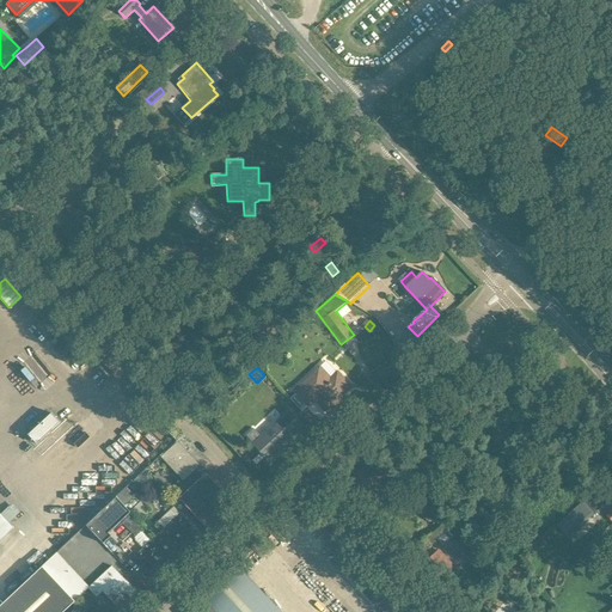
[(336,402),(350,387),(347,384),(348,383),(348,380),(346,378),(344,378),(343,379),(340,374),(330,383),(318,369),(303,384),(304,386),(297,392),(308,404),(314,398),(329,412),(338,404),(336,402)]
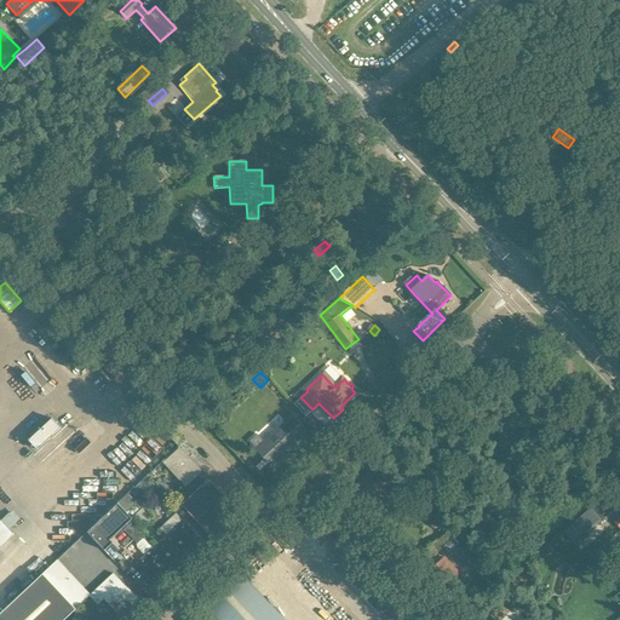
[(302,438),(308,432),(293,417),(286,423),(287,424),(274,437),(273,436),(265,443),(264,441),(263,442),(257,435),(250,442),(273,466),(281,458),(280,457),(300,437),(302,438)]
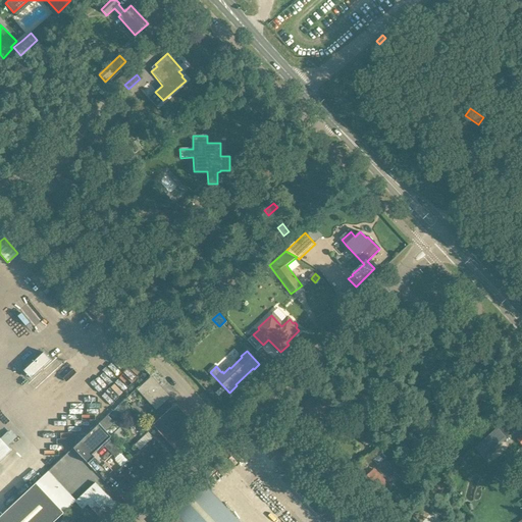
[(23,371),(32,379),(51,360),(44,352),(23,371)]
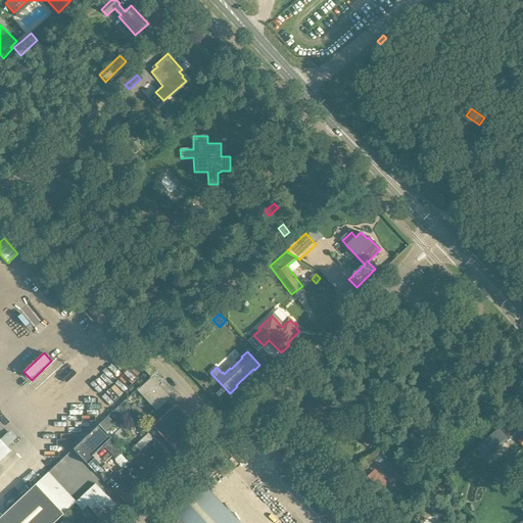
[(170,397),(152,378),(139,390),(156,410),(170,397)]
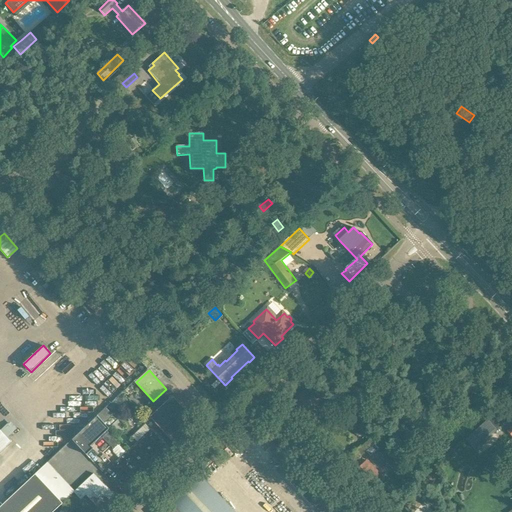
[(363,431),(328,393),(323,399),(357,436),(363,431)]
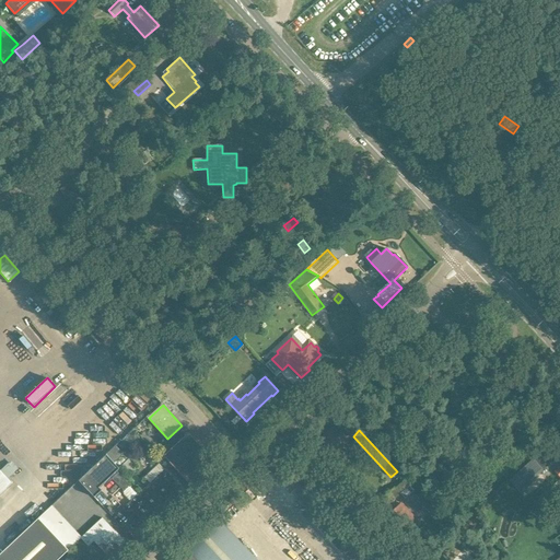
[(221,468),(210,456),(203,448),(188,433),(164,456),(196,491),(198,489),(203,485),(221,468)]
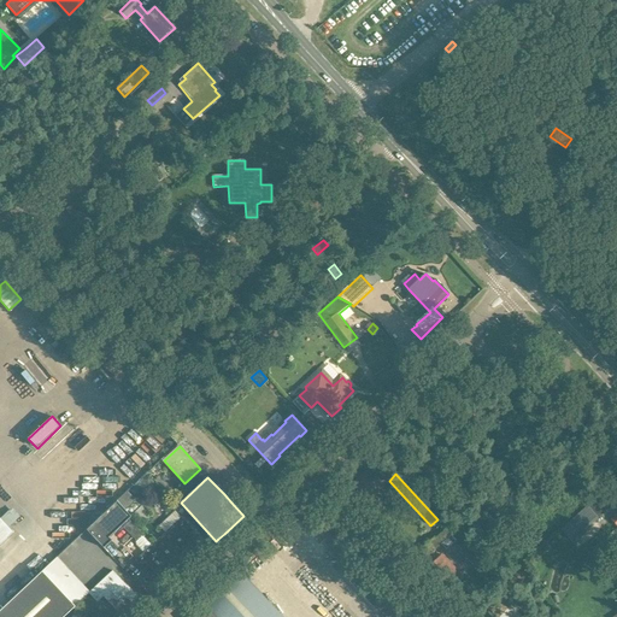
[(570,540),(615,503),(605,491),(560,529),(570,540)]
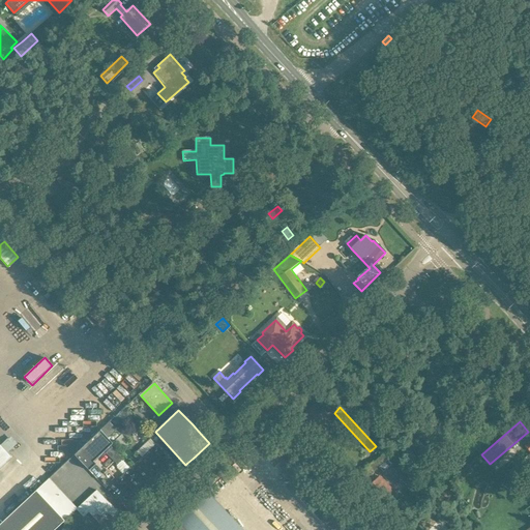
[(110,422),(101,431),(113,443),(114,442),(121,436),(117,432),(110,422)]
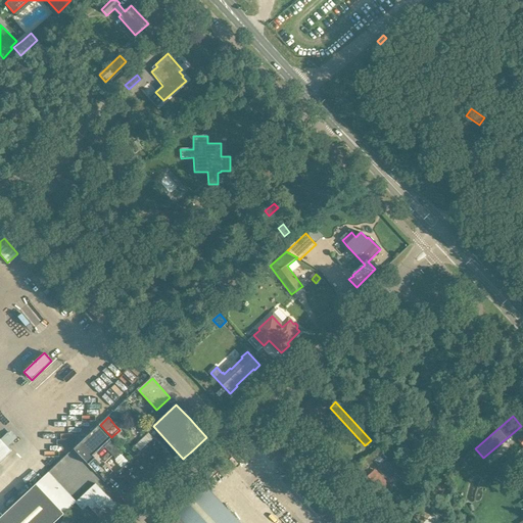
[(100,425),(74,449),(87,463),(88,465),(95,458),(93,456),(103,445),(109,439),(111,437),(100,425)]
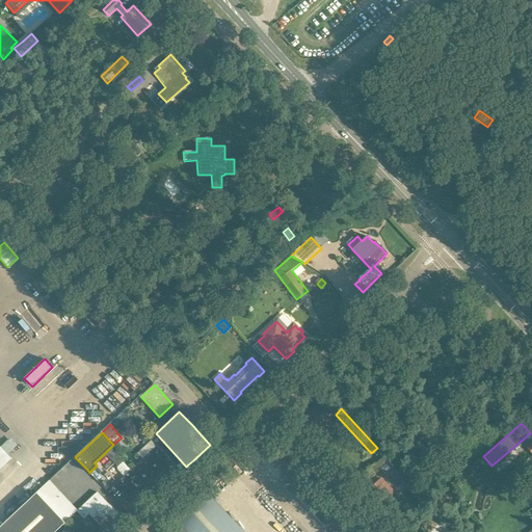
[(144,461),(133,472),(151,490),(157,484),(167,475),(176,467),(159,449),(152,441),(137,453),(144,461)]
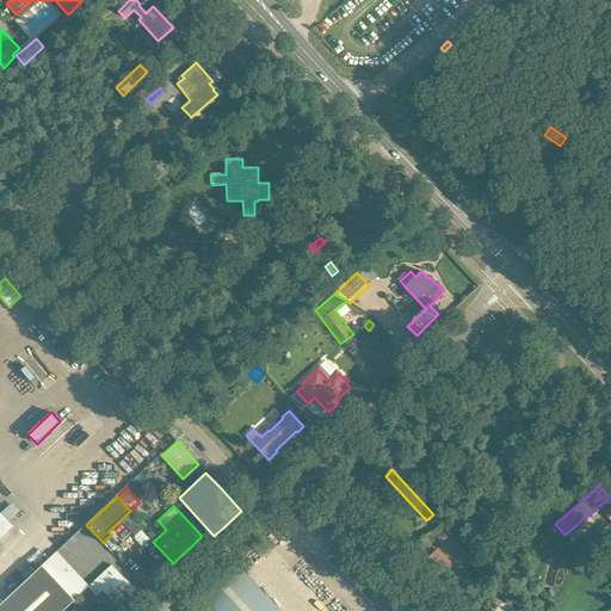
[(128,513),(121,520),(135,536),(136,539),(144,549),(136,556),(156,579),(173,563),(153,542),(128,513)]
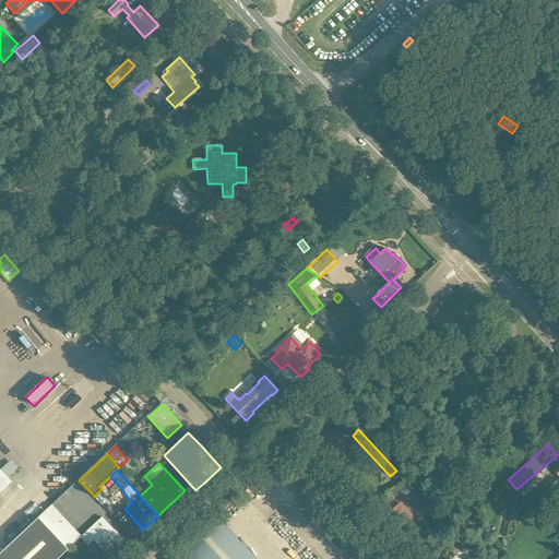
[(403,479),(393,487),(400,494),(400,492),(408,485),(403,479)]
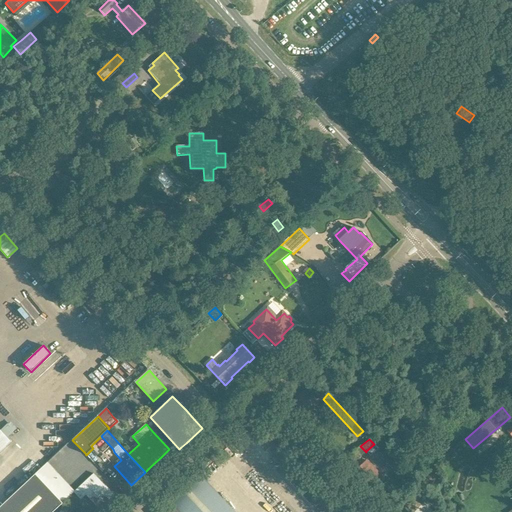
[(366,451),(370,456),(379,448),(375,443),(374,444),(366,451)]
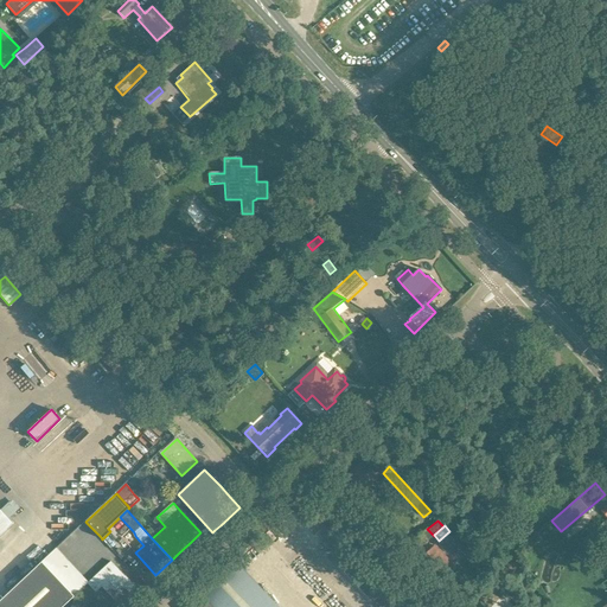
[(435,545),(420,561),(439,581),(455,566),(435,545)]
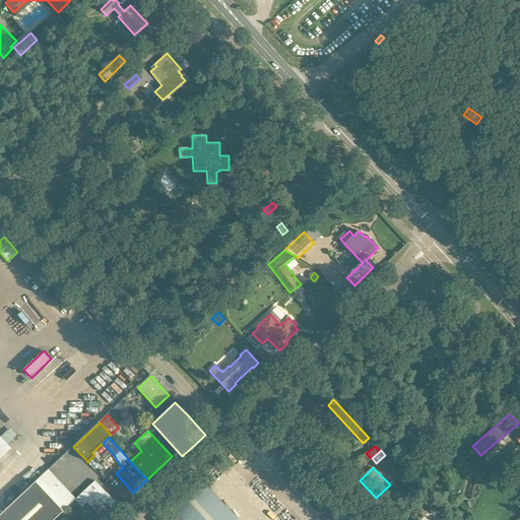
[(239,519),(201,479),(156,519),(239,519)]
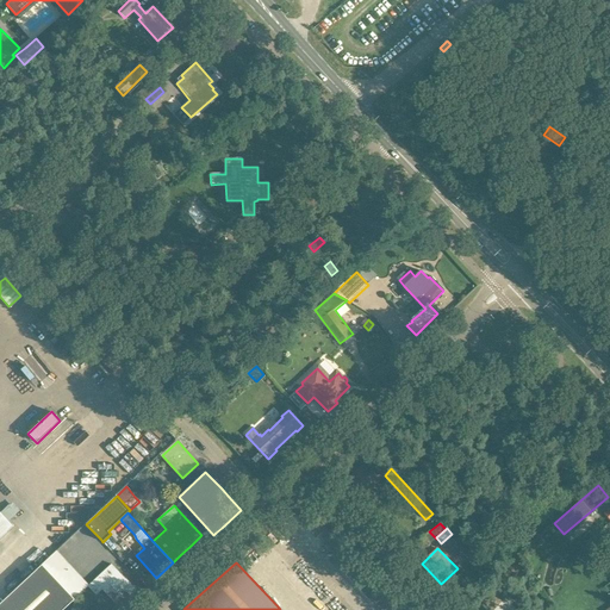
[(119,608),(120,609),(138,592),(129,583),(128,585),(122,578),(123,577),(111,564),(87,585),(95,595),(105,586),(110,592),(107,593),(120,607),(119,608)]
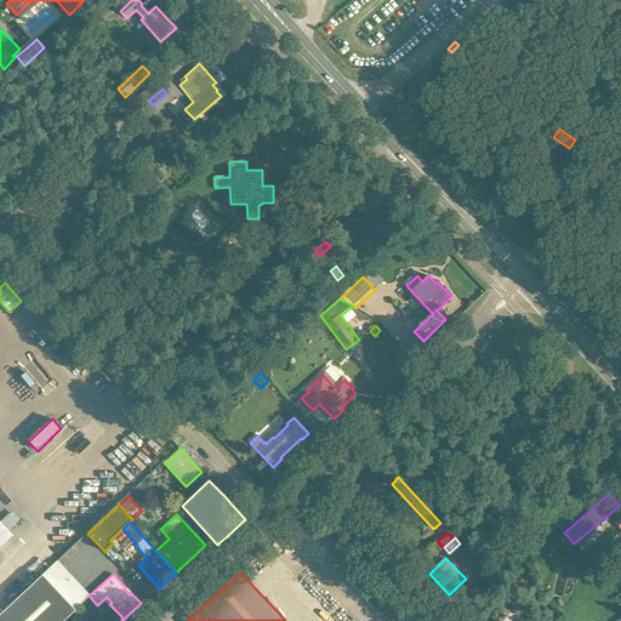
[(64,620),(77,610),(44,576),(43,575),(0,615),(0,620),(64,620)]
